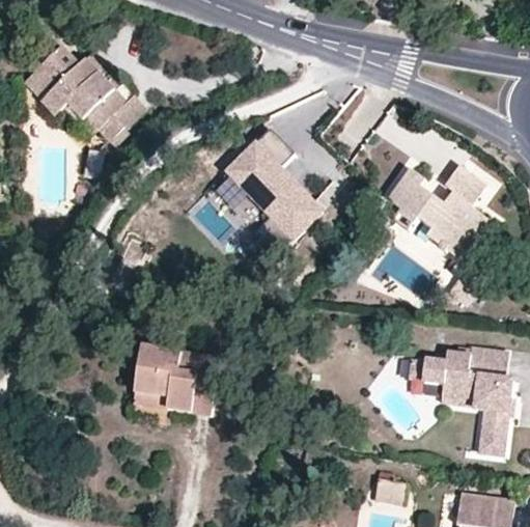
[(57,109),(63,105),(66,102),(82,118),(85,116),(99,128),(108,138),(123,123),(112,113),(123,101),(111,89),(115,85),(104,73),(108,68),(93,52),(82,63),(60,42),(23,78),(37,92),(47,84),(50,88),(46,93),(44,94),(44,98),(44,100),(44,102),(45,104),(46,105),(47,107),(48,108),(49,110),(51,110),(53,110),(55,110),(57,109)]
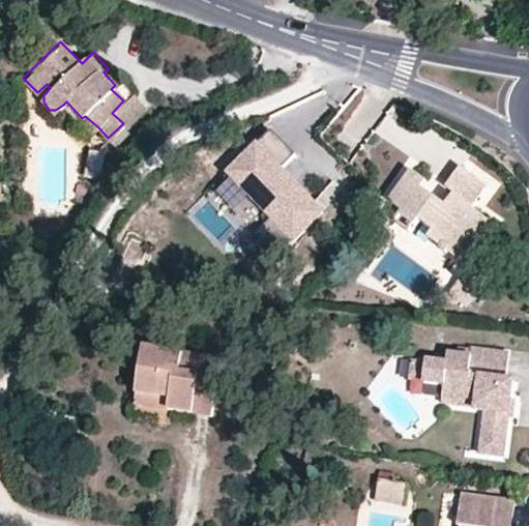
[(133,91),(123,100),(112,113),(123,123),(144,103),(133,91)]
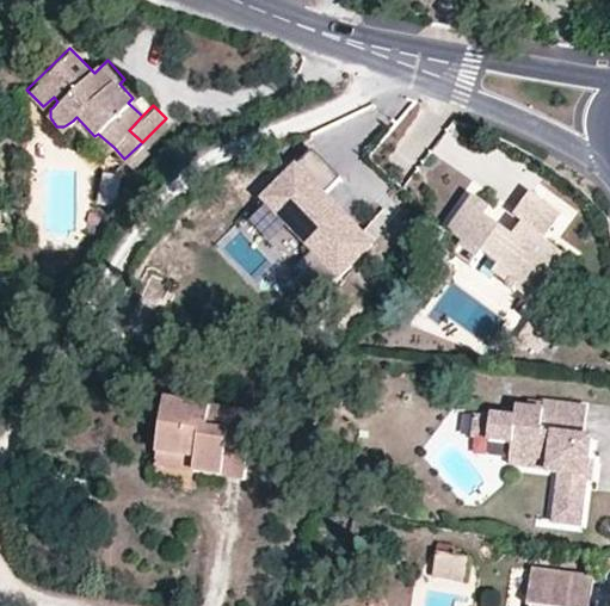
[(104,156),(114,147),(98,134),(94,136),(76,117),(73,121),(92,138),(90,141),(104,156)]
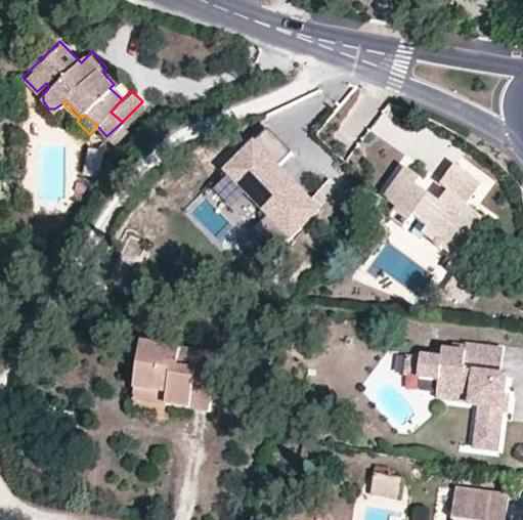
[(261,127),(247,142),(272,165),(286,149),(261,127)]
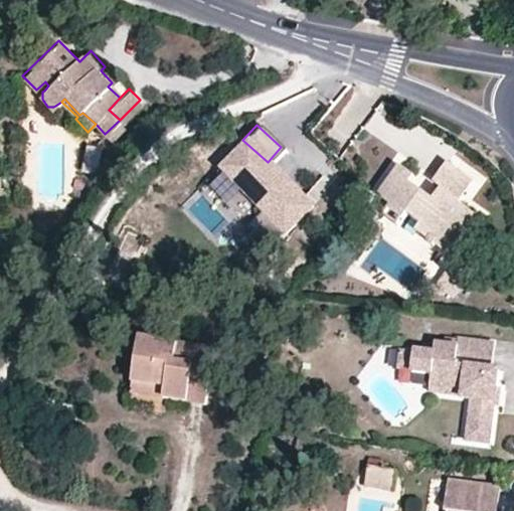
[(268,162),(242,140),(217,167),(262,208),(245,224),(269,246),(310,201),(268,162)]
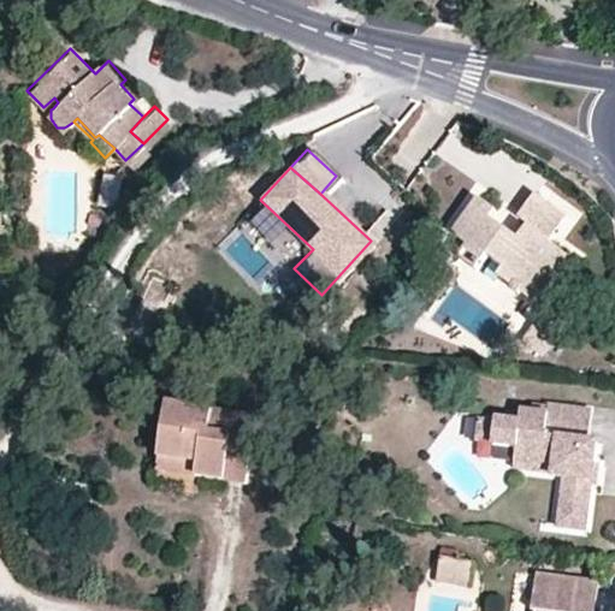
[(120,172),(102,168),(96,199),(114,202),(120,172)]
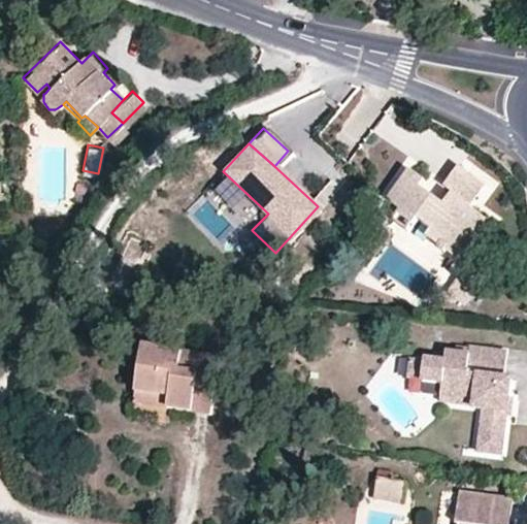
[(483,183),(457,163),(441,185),(451,192),(443,202),(419,184),(422,179),(406,167),(385,196),(398,207),(392,217),(406,228),(415,217),(429,227),(425,233),(437,242),(435,243),(442,249),(443,247),(457,256),(472,234),(475,236),(489,220),(472,208),(467,204),(483,183)]
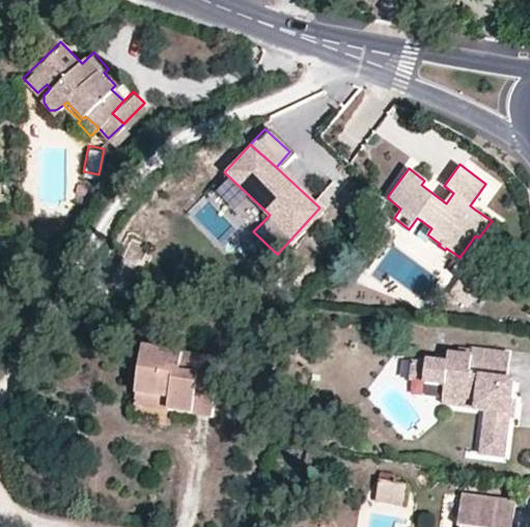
[(318,196),(328,204),(343,187),(334,178),(318,196)]
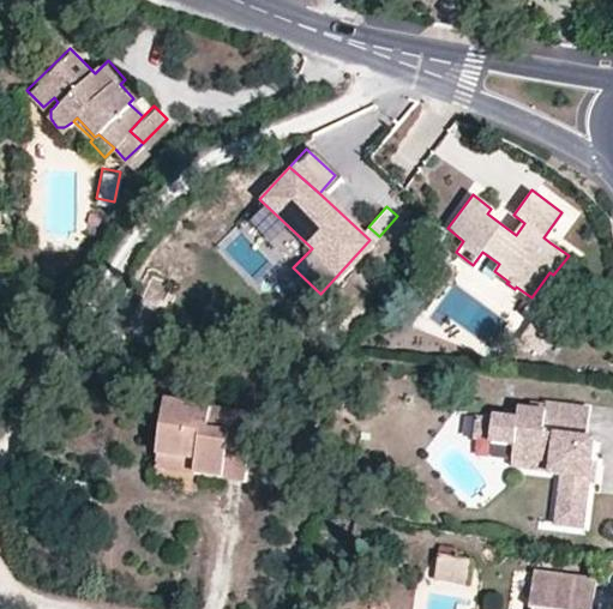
[(568,217),(562,212),(544,237),(550,242),(568,217)]
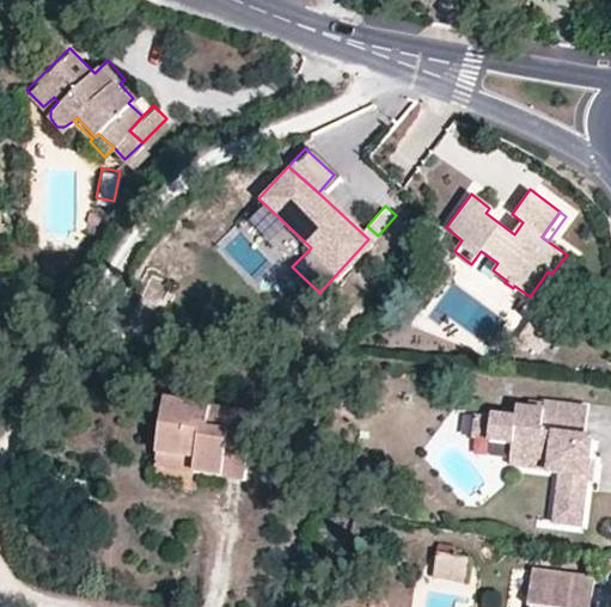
[(558,319),(539,304),(517,335),(530,344),(536,337),(543,342),(558,319)]
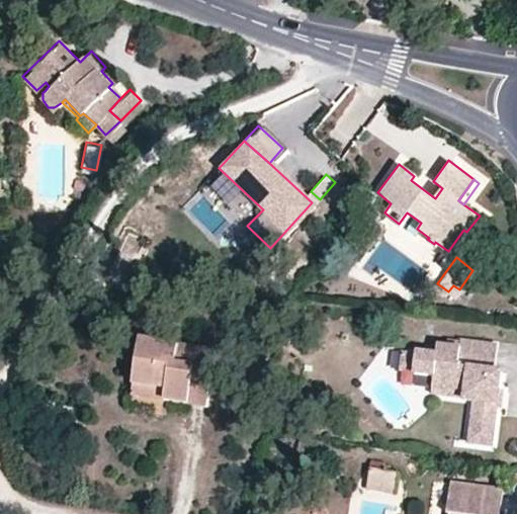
[(516,259),(501,265),(504,276),(516,272),(516,259)]
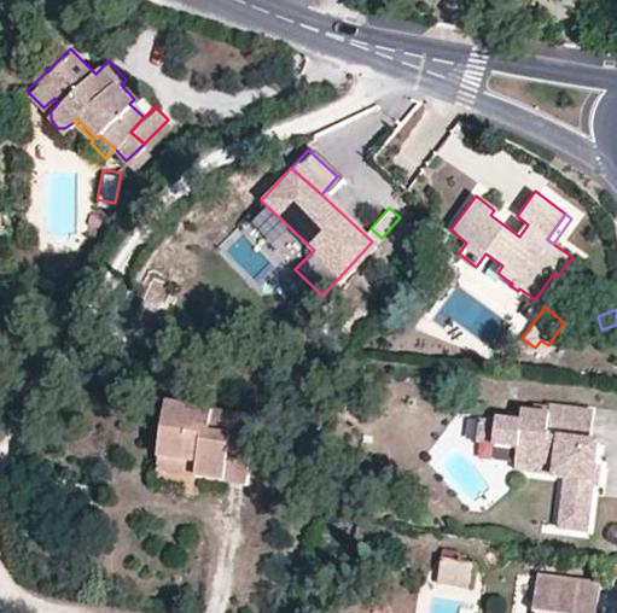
[(533,401),(531,409),(546,410),(548,403),(533,401)]
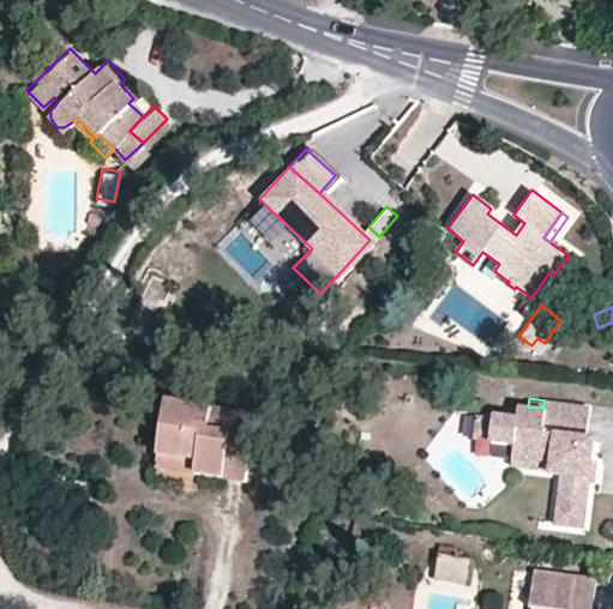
[(164,399),(157,452),(197,457),(194,472),(244,478),(252,411),(164,399)]
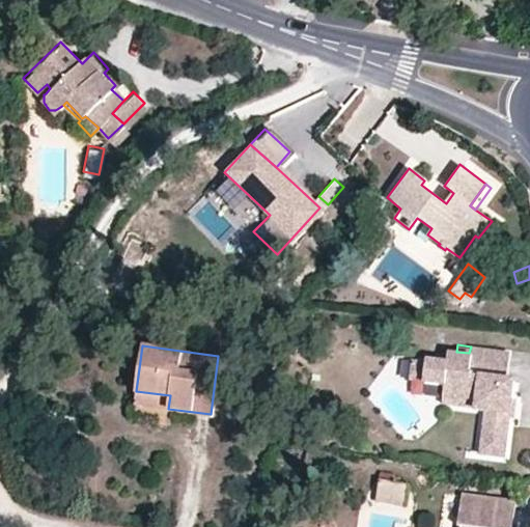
[(445,361),(424,359),(423,379),(443,383),(442,393),(474,397),(483,409),(479,450),(503,453),(507,416),(509,398),(511,381),(503,380),(506,351),(471,347),(469,353),(456,352),(447,350),(445,361)]
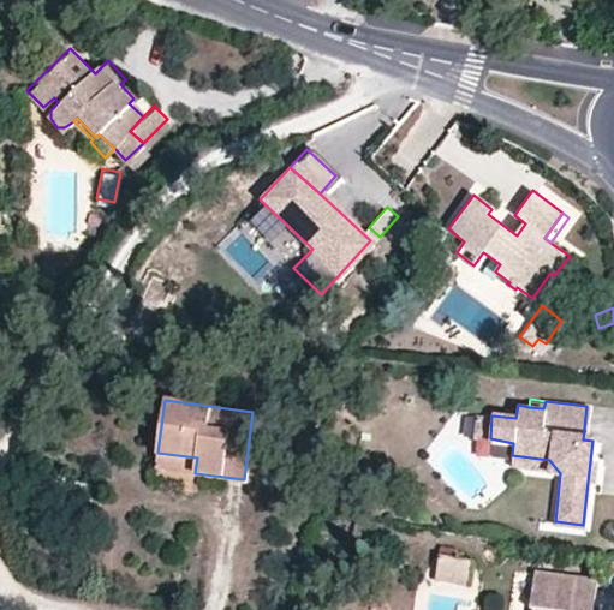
[(492,416),(477,413),(474,437),(490,438),(492,416)]
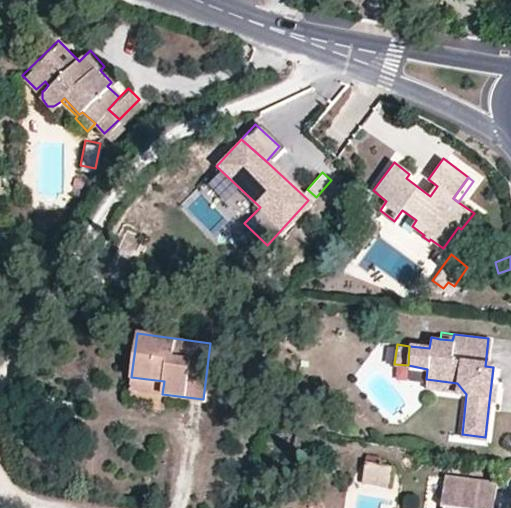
[(129,390),(162,394),(164,381),(131,377),(129,390)]
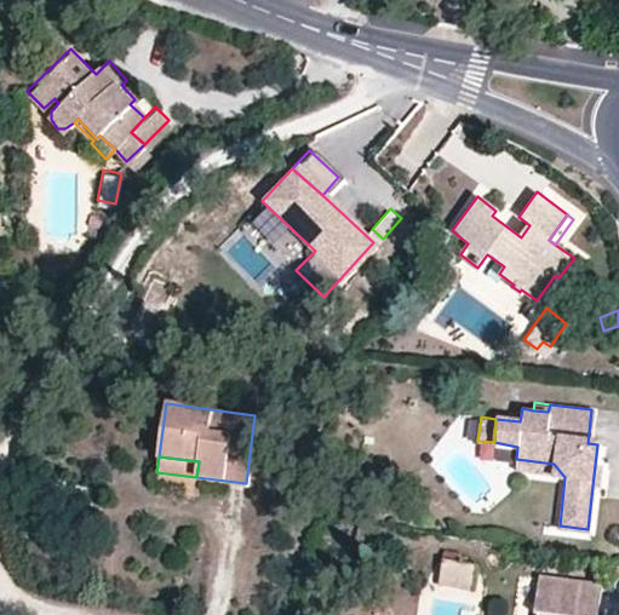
[(514,470),(565,477),(554,464),(516,459),(514,470)]
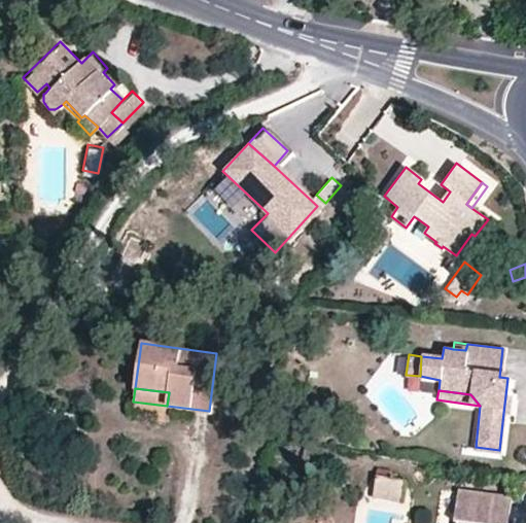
[(77,415),(62,411),(60,419),(75,423),(77,415)]
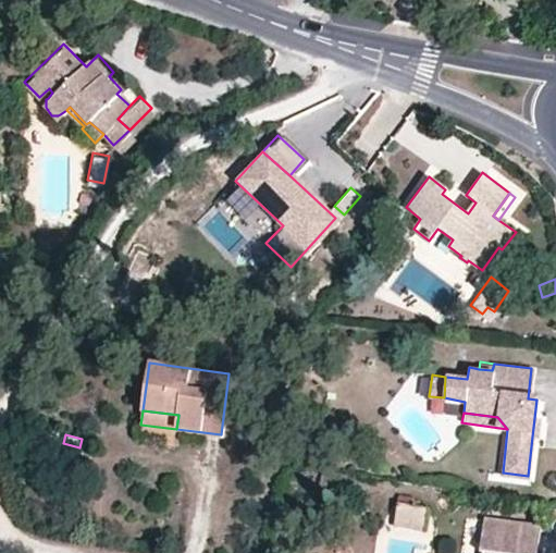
[(424,502),(396,499),(393,520),(421,525),(424,502)]
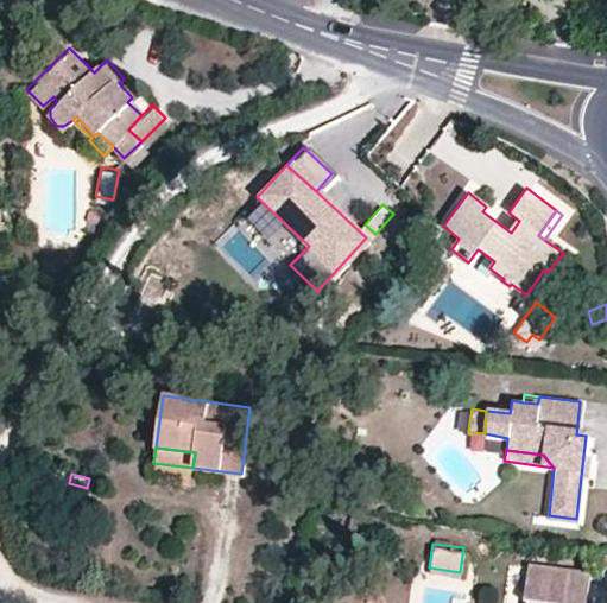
[(562,602),(567,567),(529,562),(523,600),(526,600),(525,602),(562,602)]
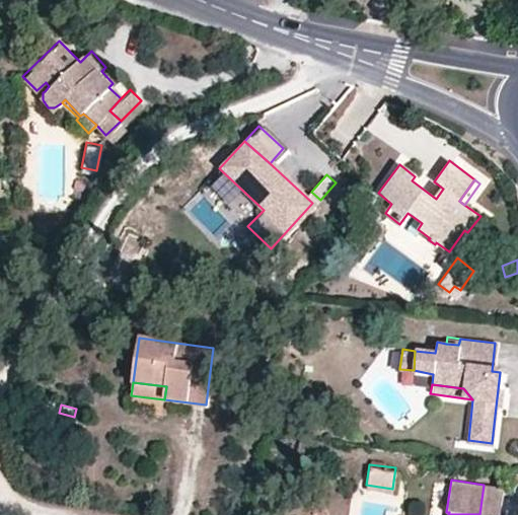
[(499,514),(502,487),(484,485),(479,514),(499,514)]
